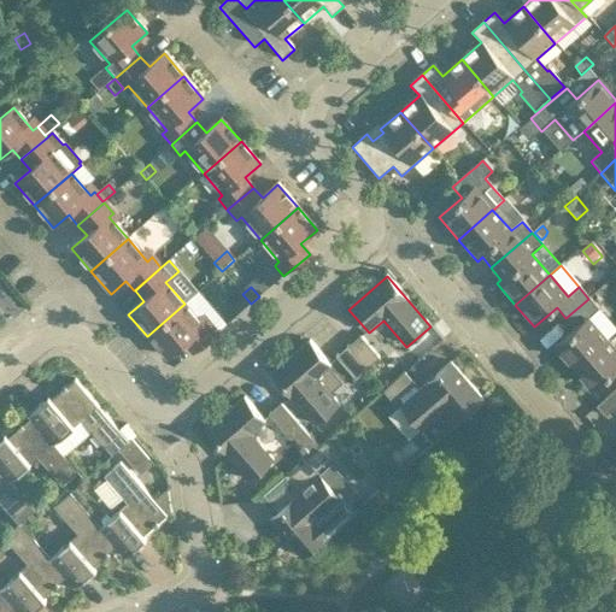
[(553,348),(572,370),(606,341),(588,319),(599,311),(597,307),(590,300),(588,299),(565,318),(575,329),(553,348)]
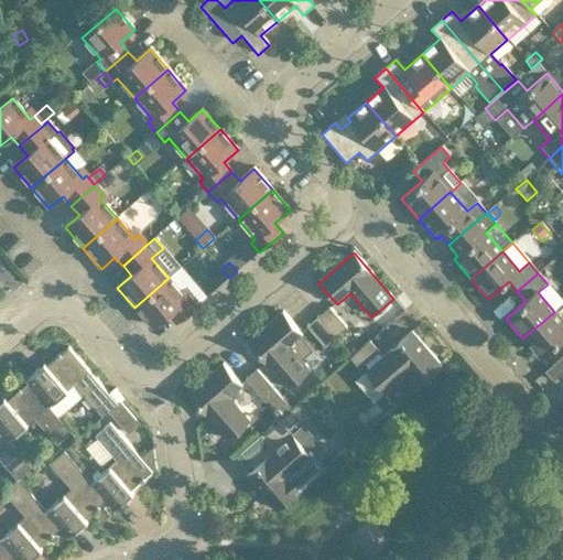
[(169,278),(134,308),(153,329),(166,315),(176,325),(199,305),(191,295),(186,299),(169,278)]
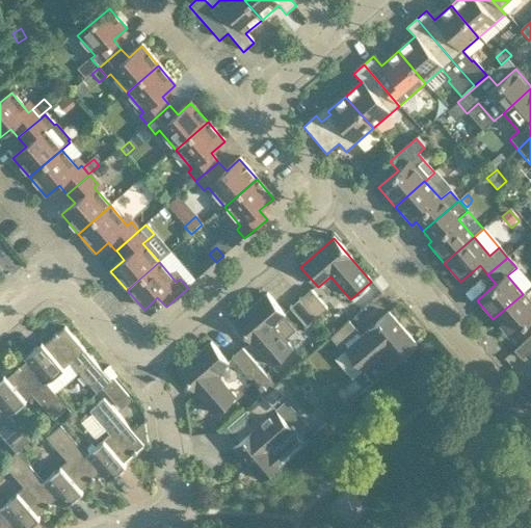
[(507,275),(523,294),(530,286),(530,284),(516,268),(507,275)]
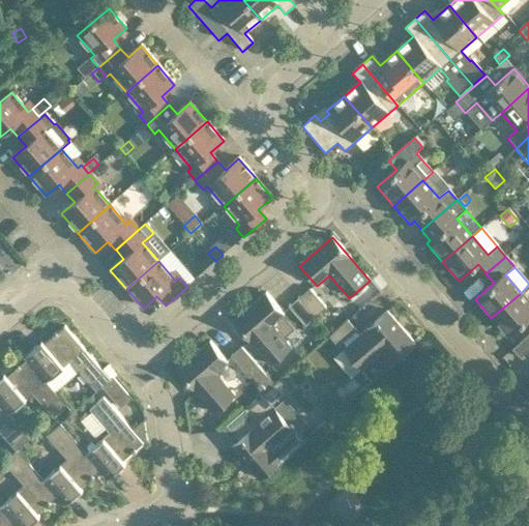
[(310,290),(298,299),(315,318),(325,309),(310,290)]
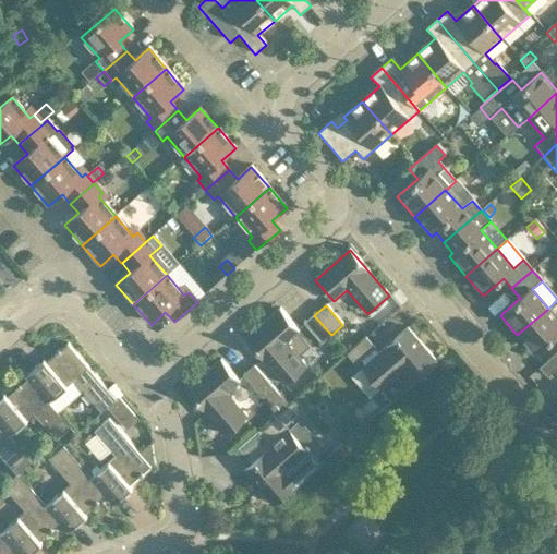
[(556,318),(548,309),(517,335),(534,356),(555,337),(556,340),(556,318)]
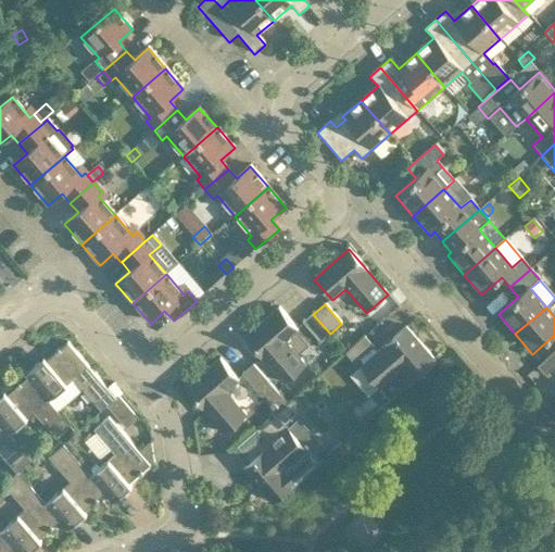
[(284,385),(305,366),(297,356),(306,348),(294,334),(298,330),(279,309),(244,339),(284,385)]
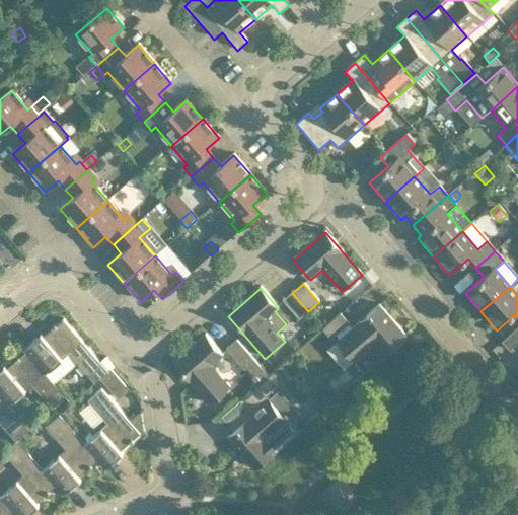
[(308,311),(292,293),(282,301),(298,320),(308,311)]
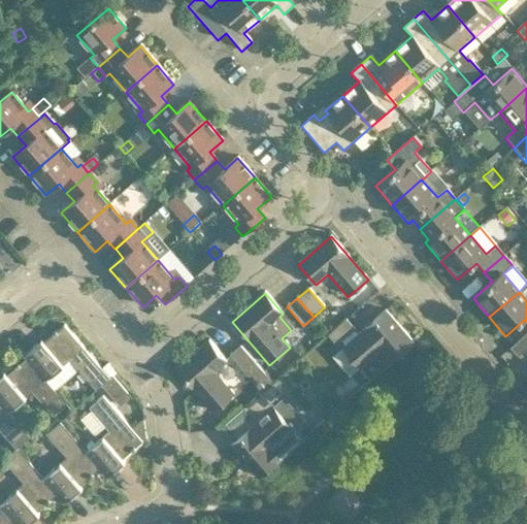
[(370,325),(342,349),(360,369),(370,382),(394,362),(398,358),(414,345),(386,312),(370,325)]
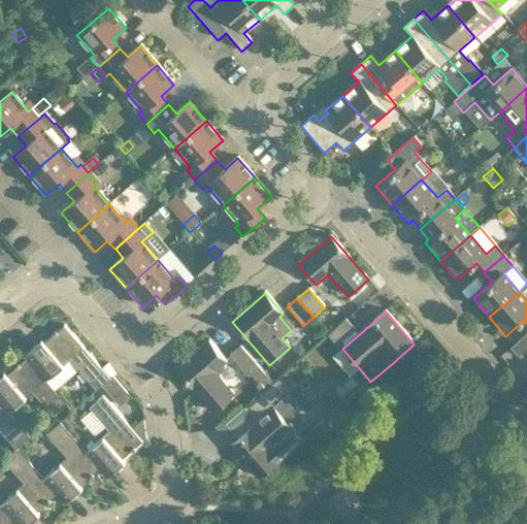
[(327,336),(336,347),(355,330),(347,321),(327,336)]
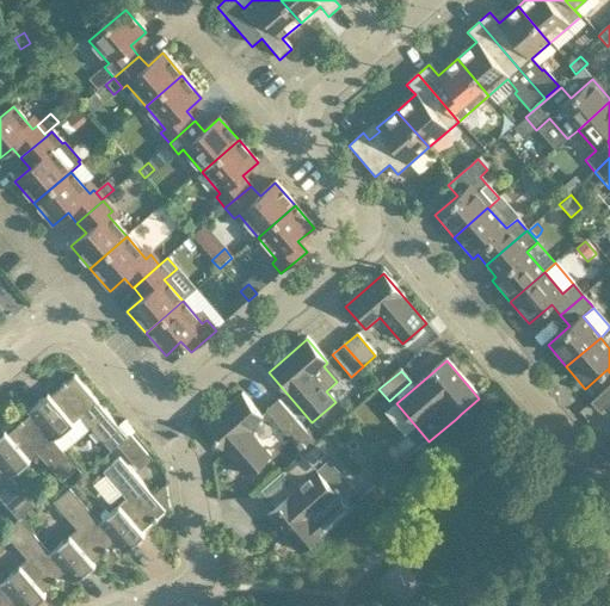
[(48,395),(26,413),(30,416),(53,441),(63,453),(75,443),(65,431),(80,418),(104,445),(111,453),(117,447),(127,439),(130,437),(134,433),(124,422),(117,428),(74,378),(50,399),(48,395)]
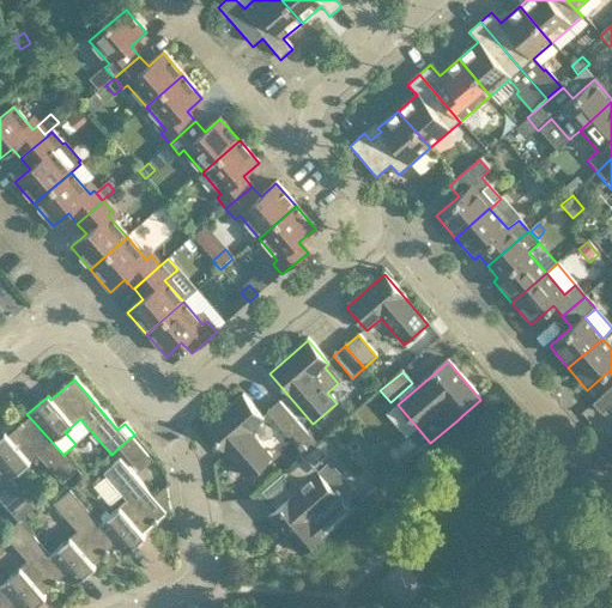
[(611,387),(592,405),(601,415),(611,405),(611,387)]
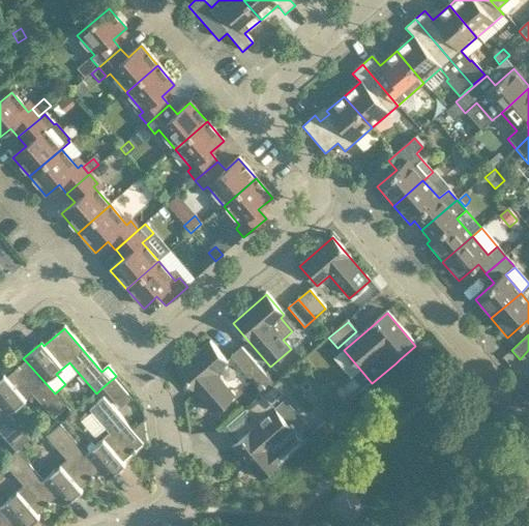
[(177,372),(214,415),(235,398),(215,374),(228,363),(210,343),(177,372)]
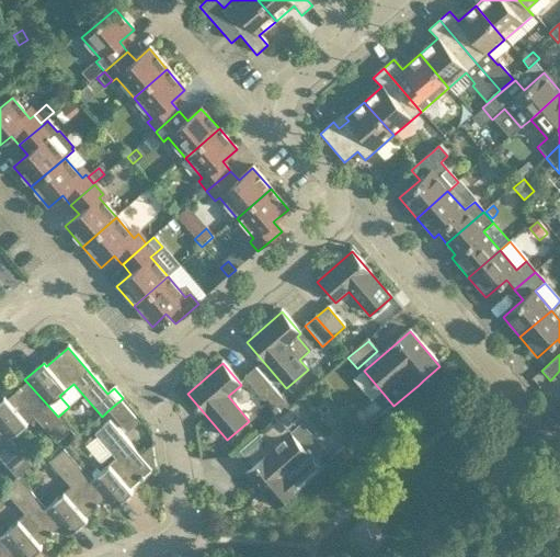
[(244,379),(277,418),(289,408),(255,368),(244,379)]
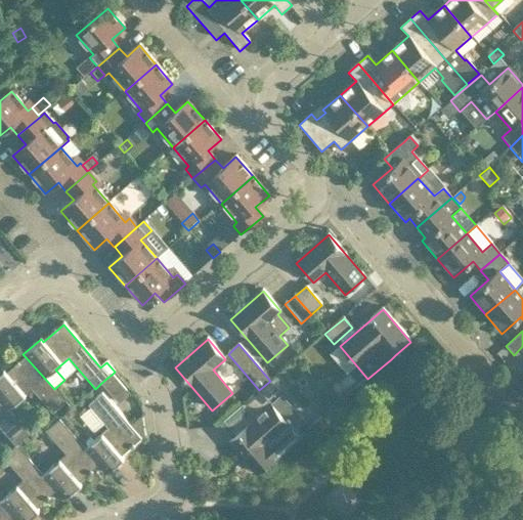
[(4,371),(0,374),(0,401),(8,412),(8,410),(32,391),(52,414),(66,402),(54,389),(45,379),(26,357),(6,374),(4,371)]
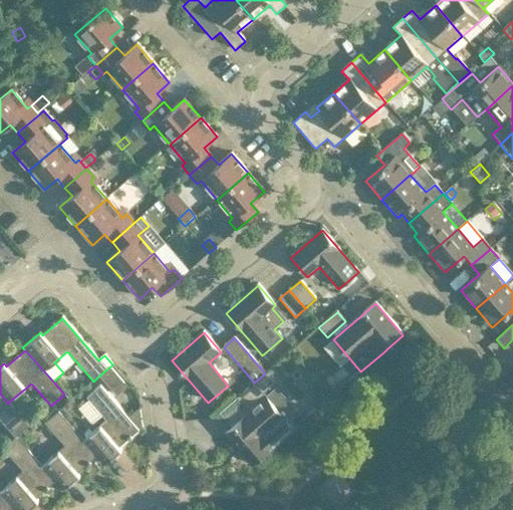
[(109,367),(106,369),(98,376),(116,397),(126,388),(125,386),(109,367)]
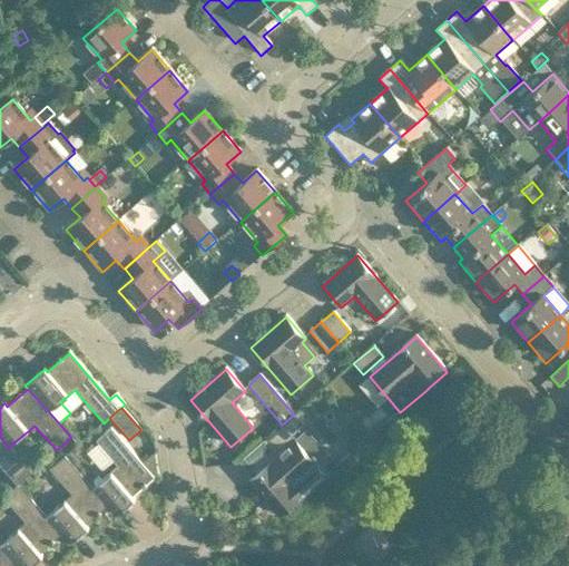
[(302,410),(295,416),(304,427),(311,421),(302,410)]
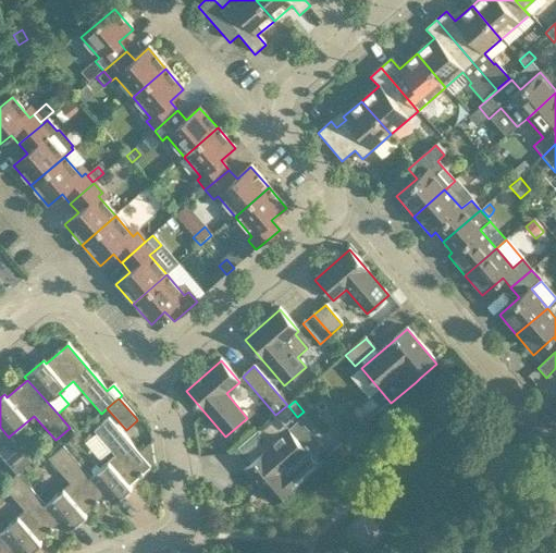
[(319,466),(288,431),(285,428),(297,417),(288,406),(287,405),(275,415),(256,432),(269,449),(243,470),(273,505),(319,466)]
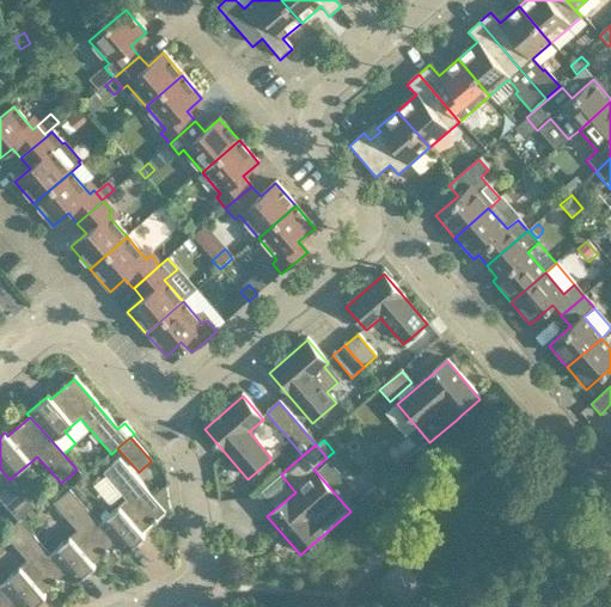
[(115,544),(115,545),(123,555),(145,537),(141,534),(165,513),(120,460),(103,474),(127,502),(99,525),(98,525),(115,544)]
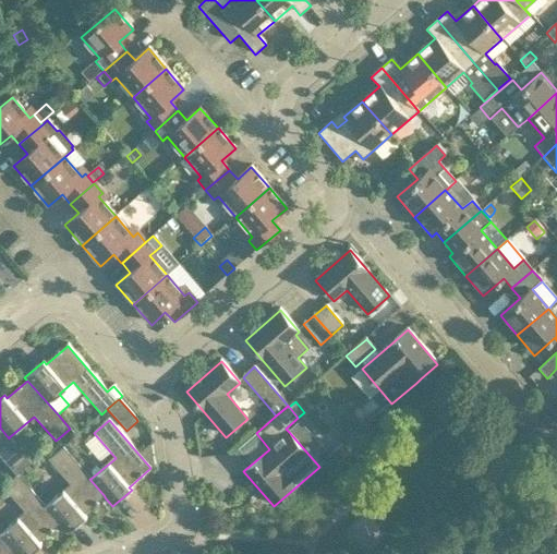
[(0,457),(16,477),(19,476),(32,464),(9,437),(9,438),(0,428),(0,457)]
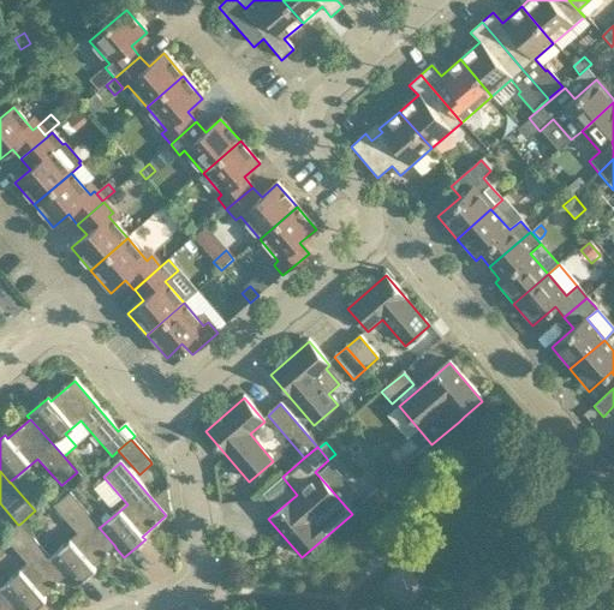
[(66,578),(65,578),(75,588),(95,570),(93,567),(115,548),(115,546),(99,527),(100,527),(70,492),(54,507),(77,534),(49,557),(49,558),(66,578)]
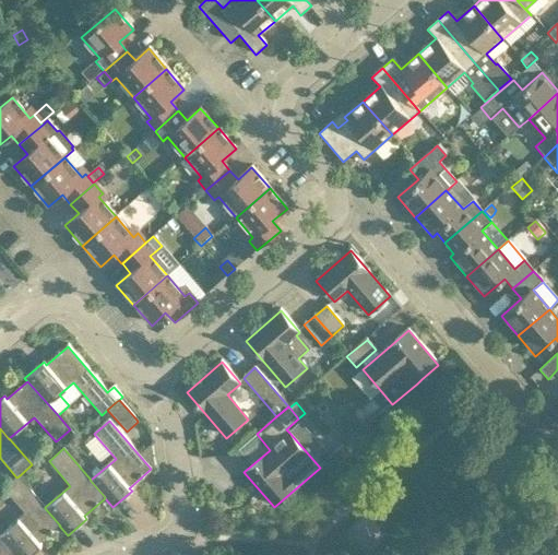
[(19,476),(16,477),(3,489),(25,514),(0,535),(0,536),(14,553),(14,554),(31,554),(42,546),(38,543),(59,526),(60,526),(45,508),(45,507),(19,476)]
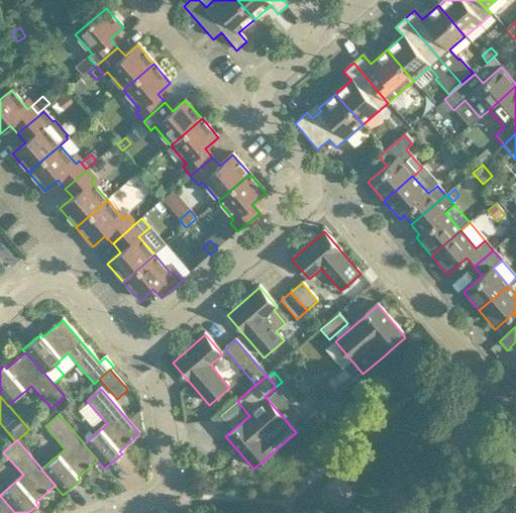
[(13,512),(13,511),(0,496),(0,495),(0,512),(13,512)]
